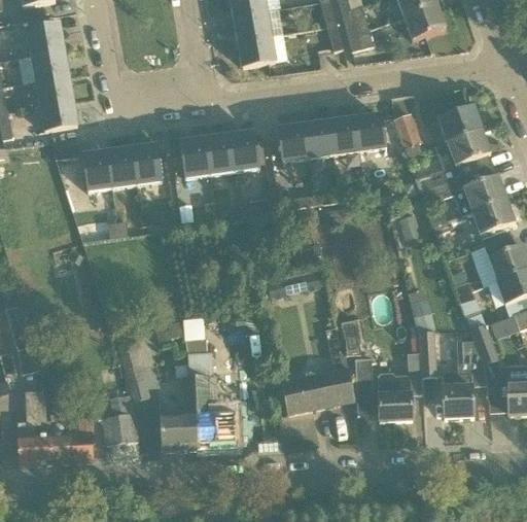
[(230,0),(233,14),(266,9),(264,0),(230,0)]
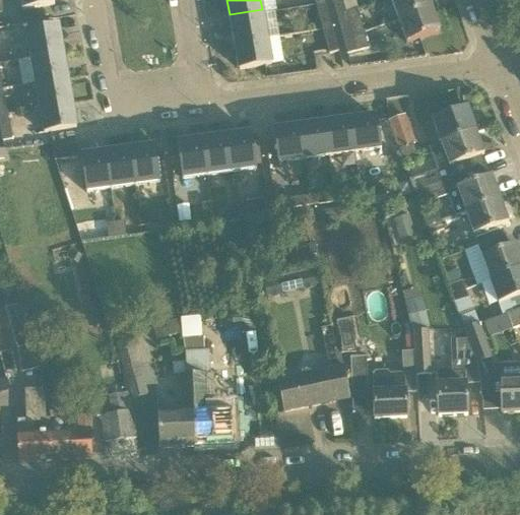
[(322,23),(330,21),(325,0),(315,0),(322,23)]
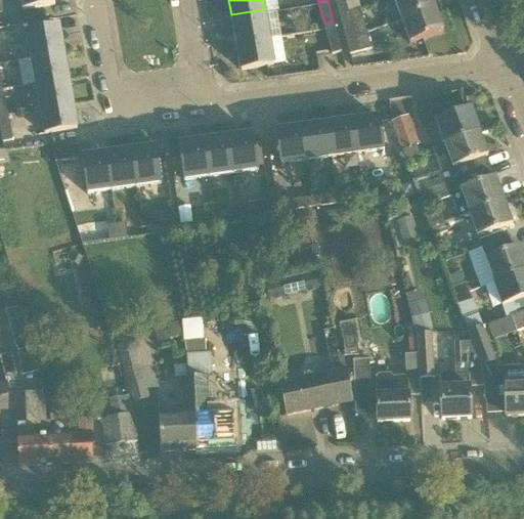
[(336,0),(339,9),(359,3),(358,0),(336,0)]
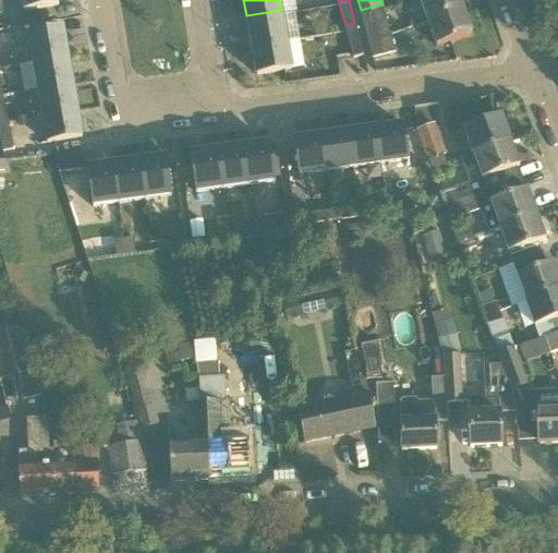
[(421,0),(427,15),(461,3),(460,0),(421,0)]
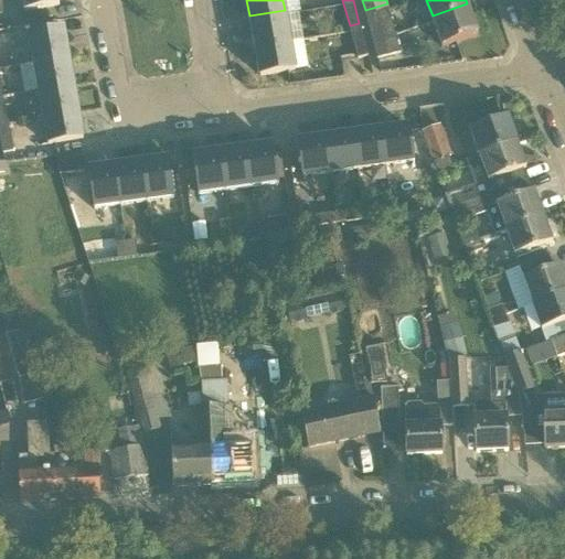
[(394,25),(387,3),(365,10),(371,32),(394,25)]
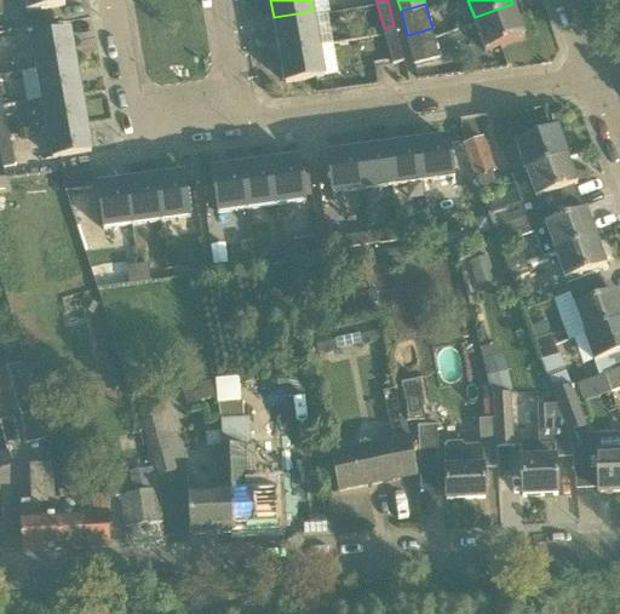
[(475,17),(476,23),(484,45),(523,32),(512,4),(475,17)]
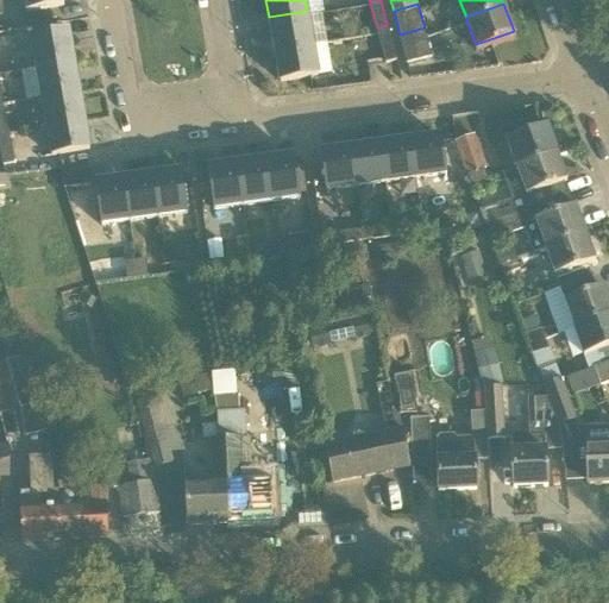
[(274,45),(312,39),(307,11),(269,17),(274,45)]
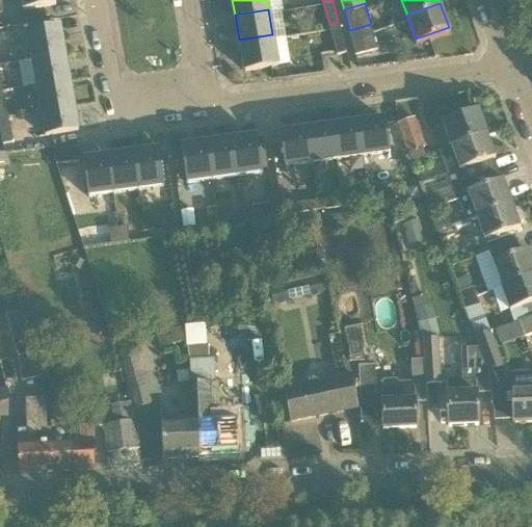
[(345,48),(338,22),(329,24),(336,50),(345,48)]
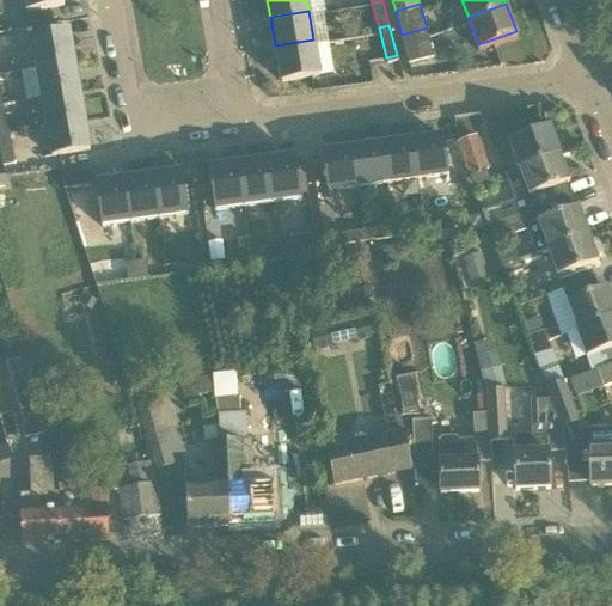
[(73,56),(68,26),(30,32),(36,63),(73,56)]
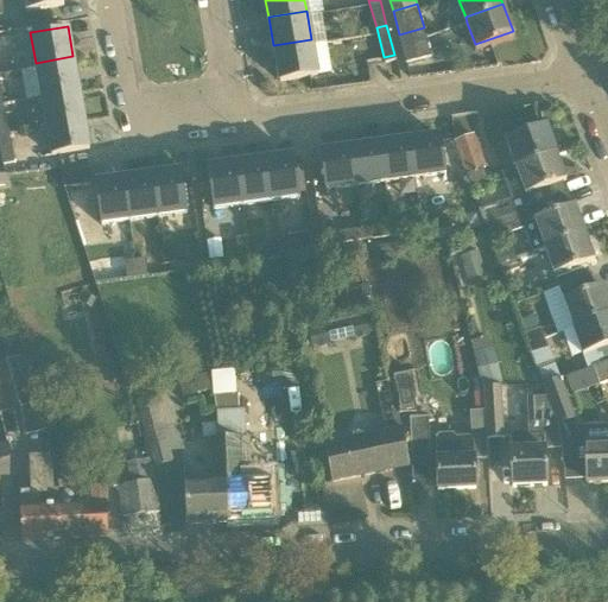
[(399,35),(405,57),(430,51),(424,27),(399,35)]
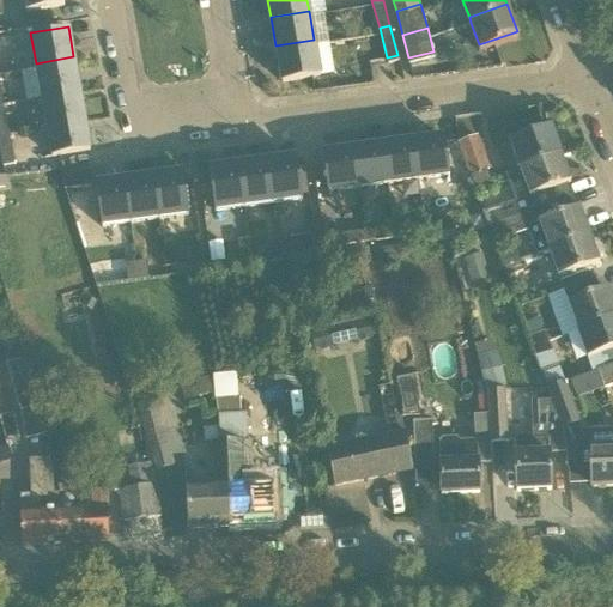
[(275,46),(281,77),(320,70),(314,40),(275,46)]
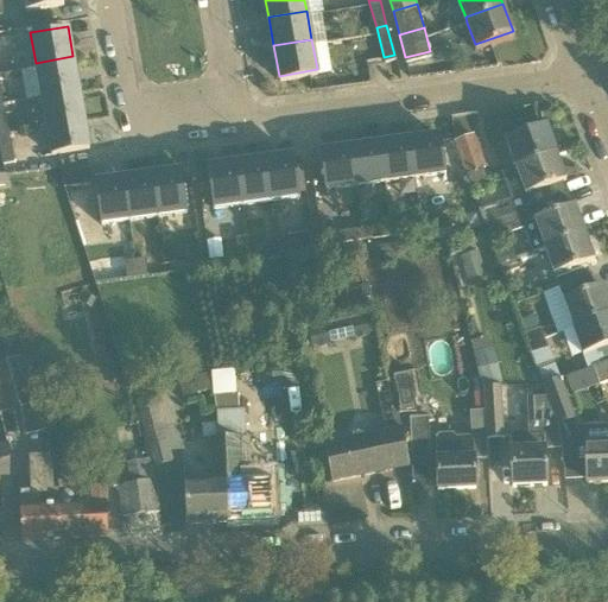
[(73,56),(36,63),(40,92),(78,84),(73,56)]
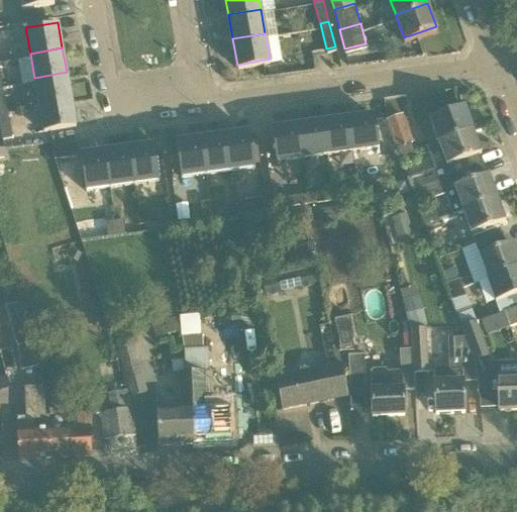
[(67,72),(34,78),(38,102),(71,96),(67,72)]
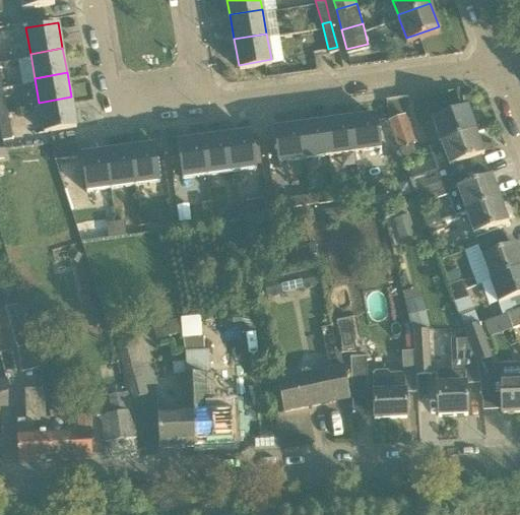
[(76,123),(71,97),(39,103),(44,128),(76,123)]
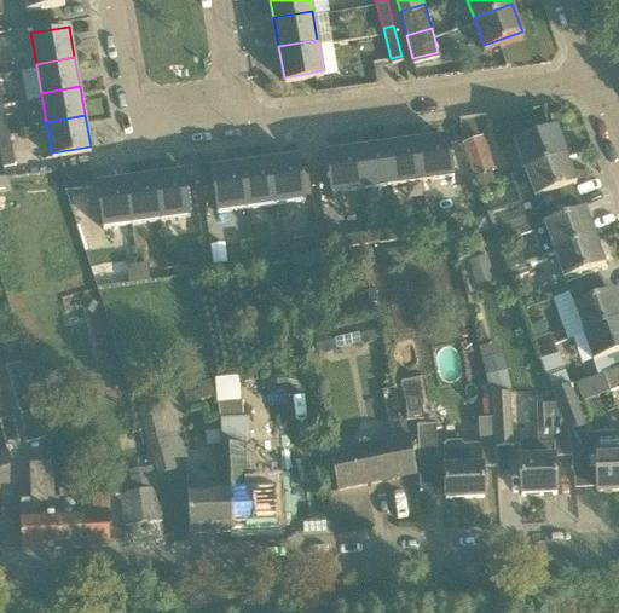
[(555,122),(514,137),(522,160),(524,165),(565,150),(555,122)]
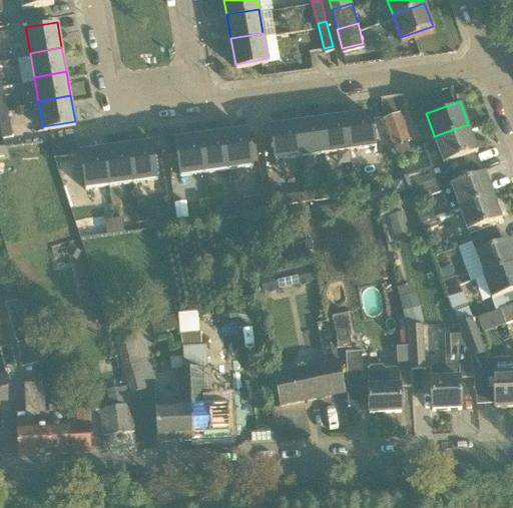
[(0,108),(0,123),(2,135),(6,134),(12,133),(7,107),(0,108)]
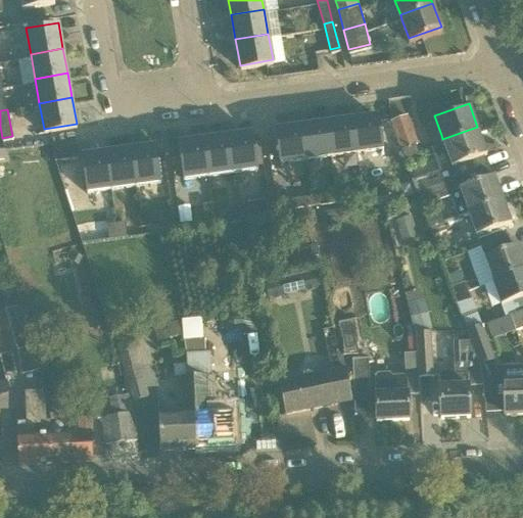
[(403,153),(418,148),(415,140),(417,139),(408,111),(391,118),(400,146),(401,145),(403,153)]
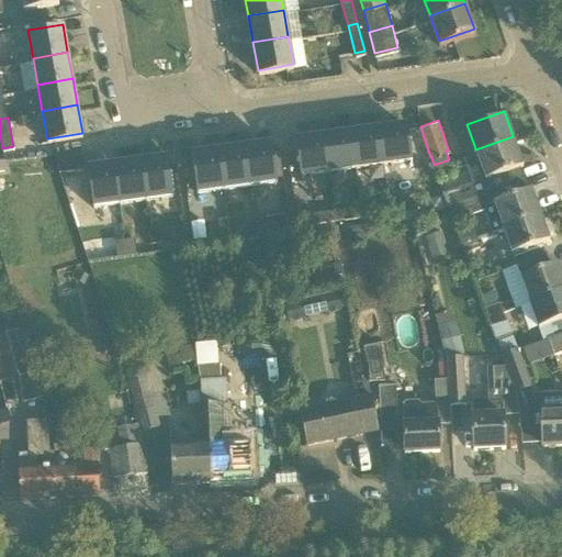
[(378,124),(382,159),(409,156),(405,121),(378,124)]
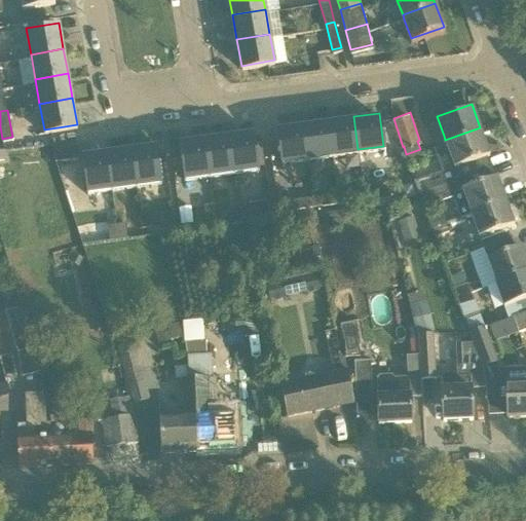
[(358,149),(353,116),(328,120),(333,153),(358,149)]
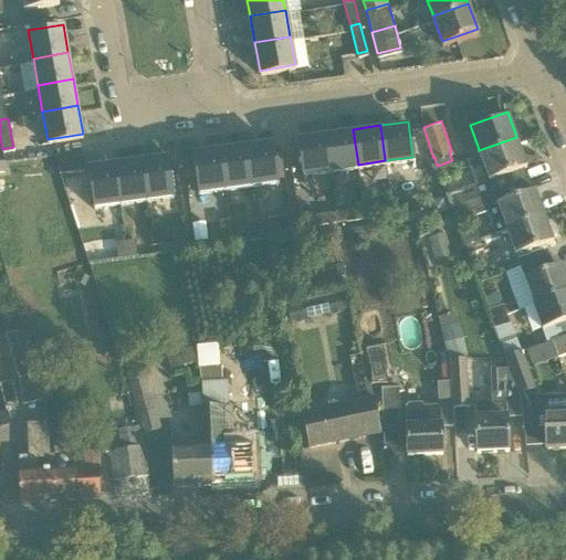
[(358,165),(353,129),(326,133),(331,168),(358,165)]
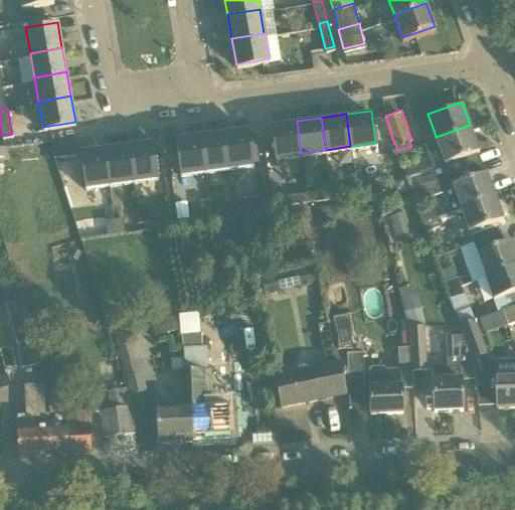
[(297,121),(272,124),(276,156),(301,153),(297,121)]
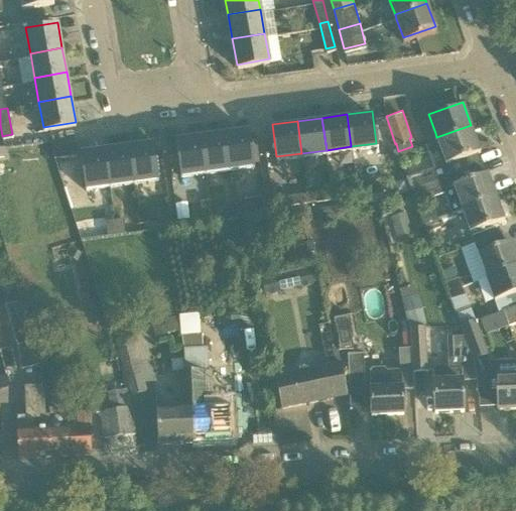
[(436,137),(425,142),(433,164),(444,160),(445,161),(461,155),(479,149),(471,125),(436,137)]
